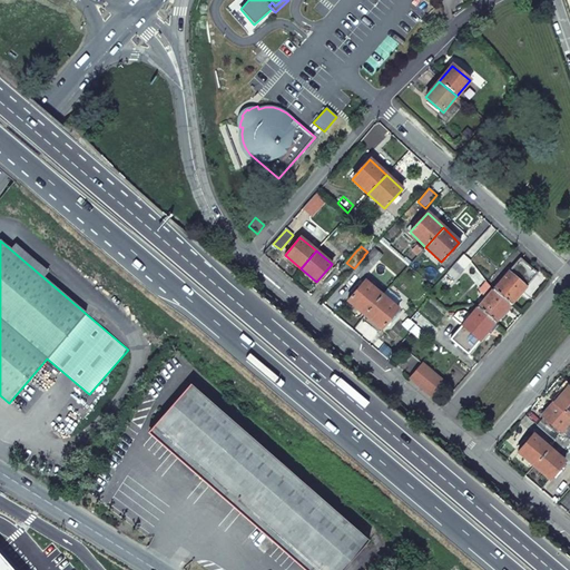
[(520,258),(508,273),(526,287),(537,274),(520,258)]
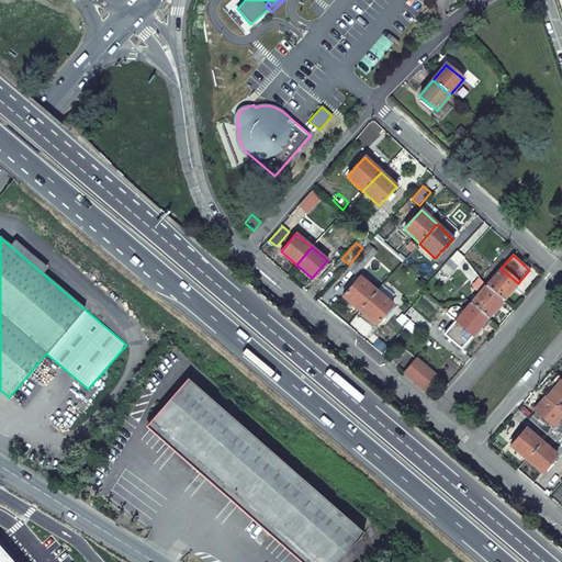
[(359,258),(350,268),(356,272),(364,262),(359,258)]
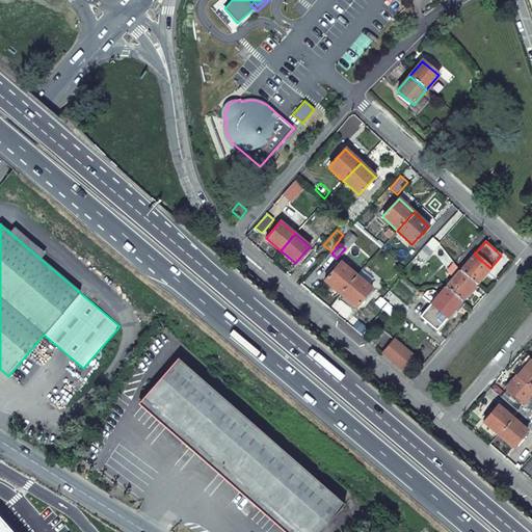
[(426,244),(418,255),(425,262),(433,251),(426,244)]
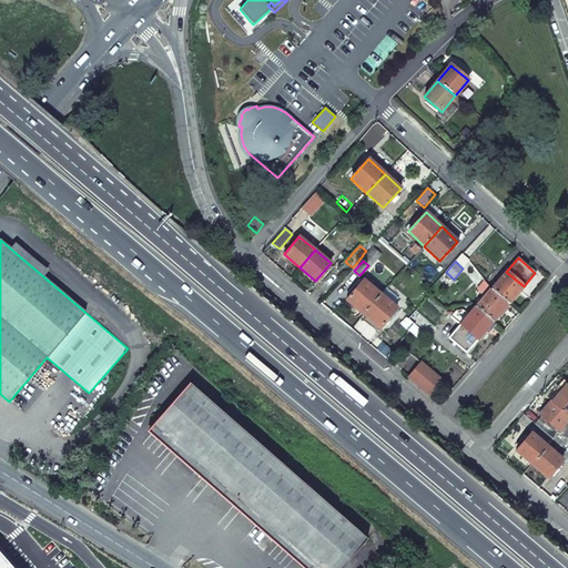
[(506,272),(492,290),(508,304),(524,286),(506,272)]
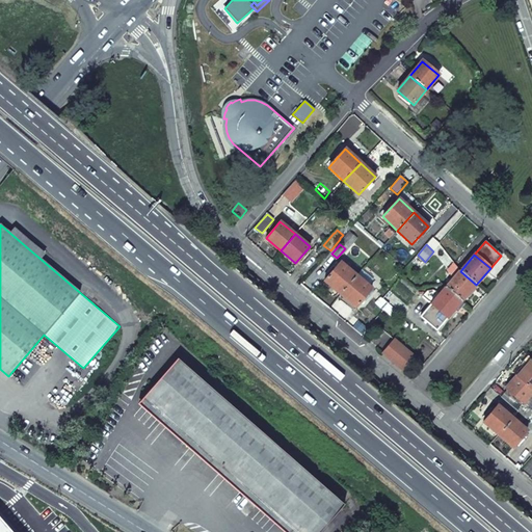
[(340,262),(324,281),(340,294),(356,275),(340,262)]
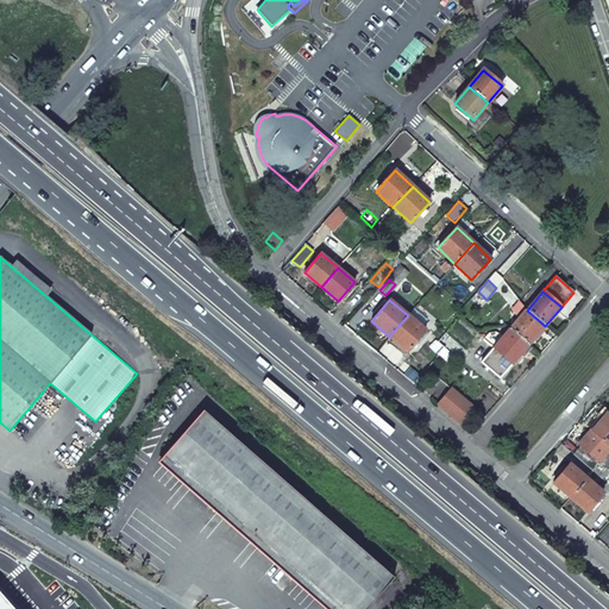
[(527,311),(509,330),(528,345),(545,326),(527,311)]
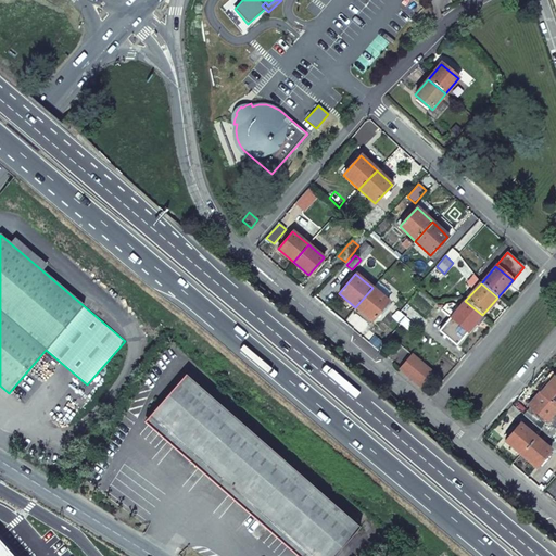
[(373,288),(355,307),(373,321),(389,301),(373,288)]
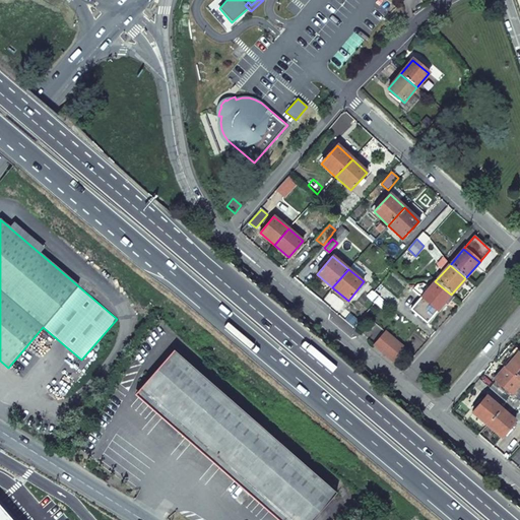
[(430,287),(421,298),(437,311),(451,295),(435,281),(430,287)]
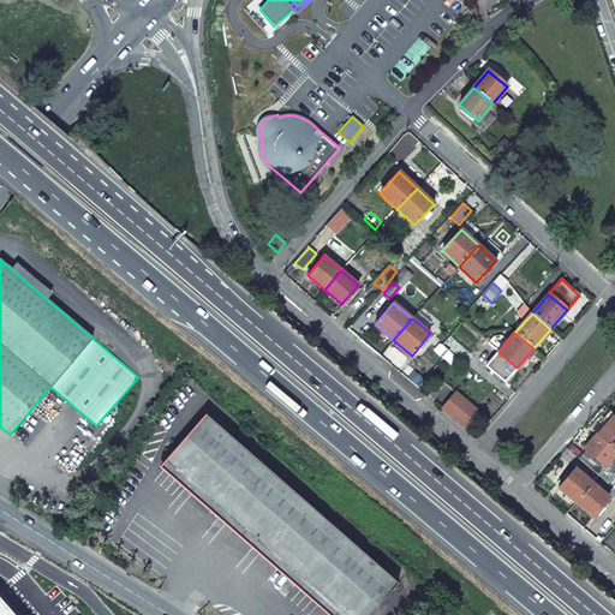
[(493,336),(488,342),(499,352),(508,340),(501,336),(493,336)]
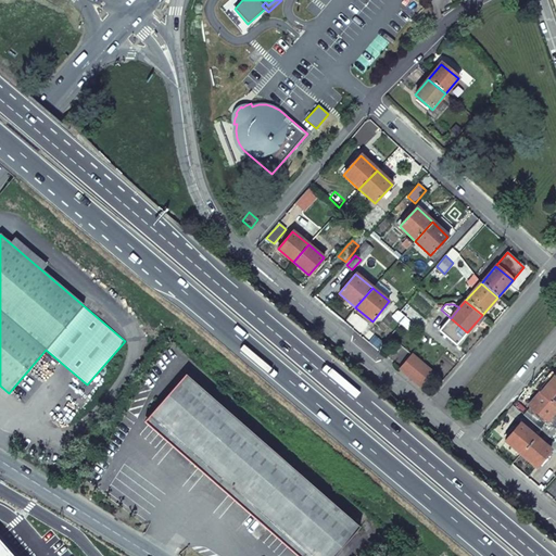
[(451,318),(439,330),(456,345),(467,332),(451,318)]
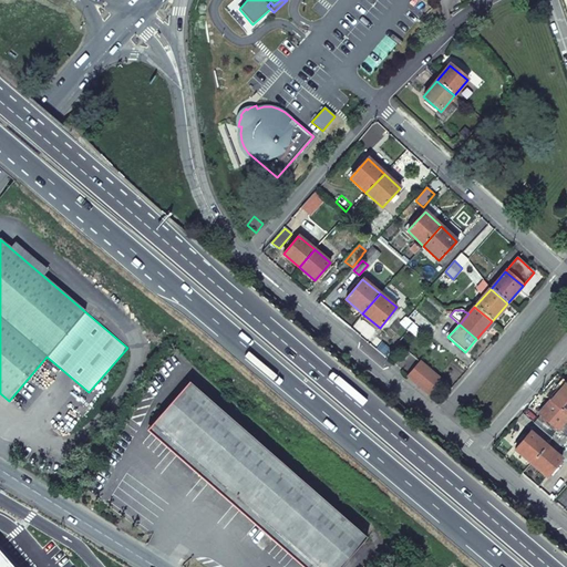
[(411,374),(432,392),(442,380),(421,362),(411,374)]
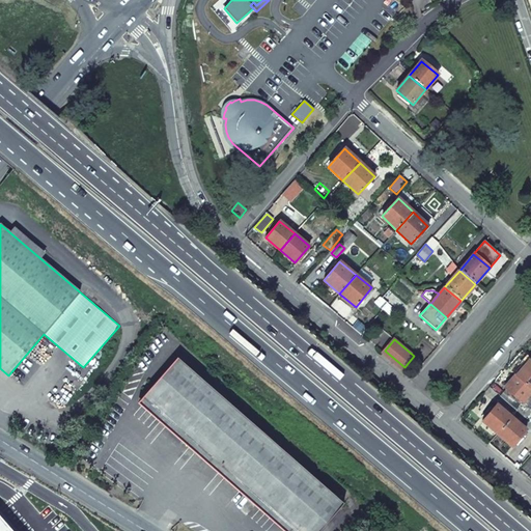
[(319,530),(344,503),(178,358),(144,398),(297,530),(319,530)]
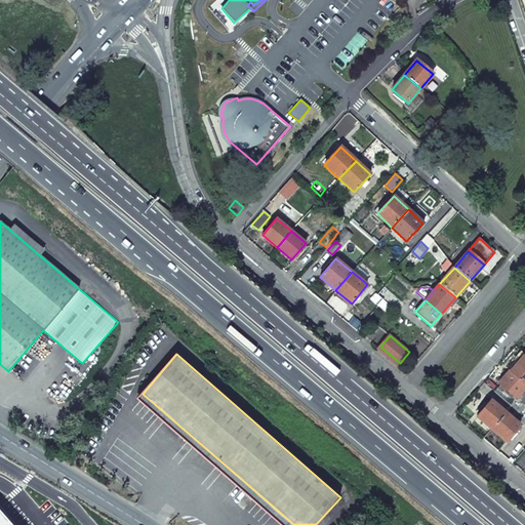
[(524,355),(510,371),(524,384),(524,356),(524,355)]
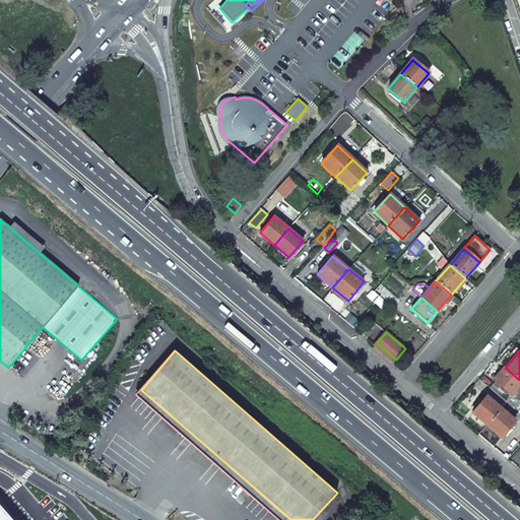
[(519,380),(505,368),(495,380),(495,381),(511,394),(519,382),(519,380)]
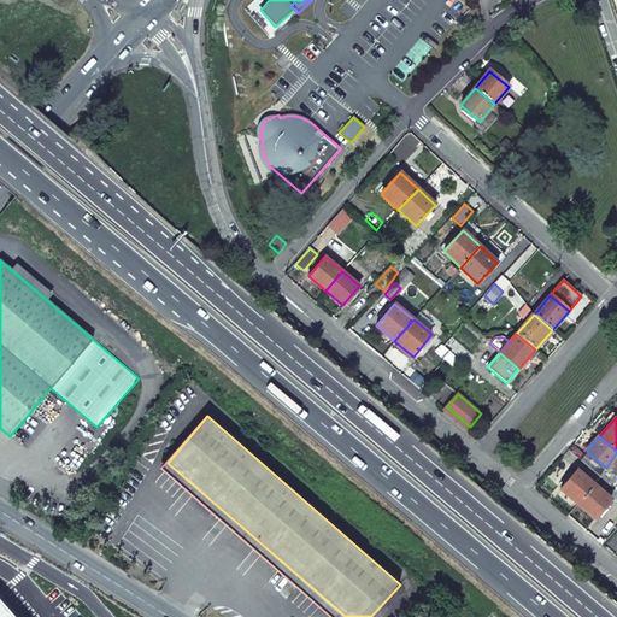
[(616,453),(606,468),(587,452),(581,459),(610,486),(616,477),(616,475),(616,476),(616,474),(616,453)]
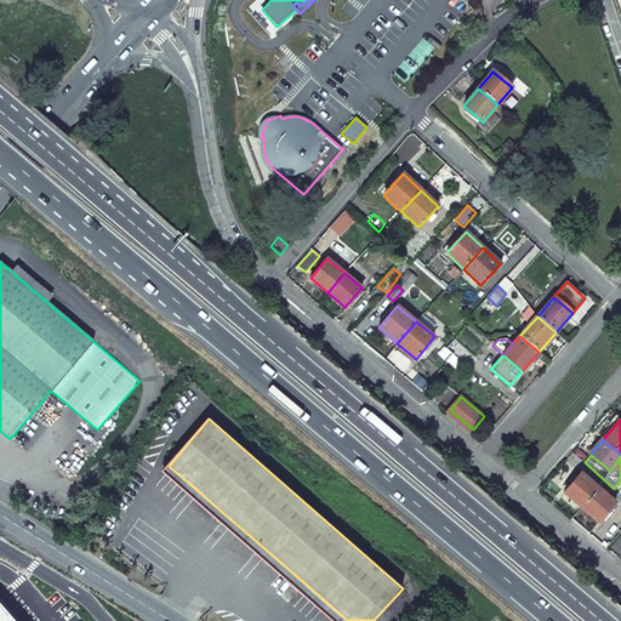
[(598,488),(581,473),(564,493),(581,507),(598,488)]
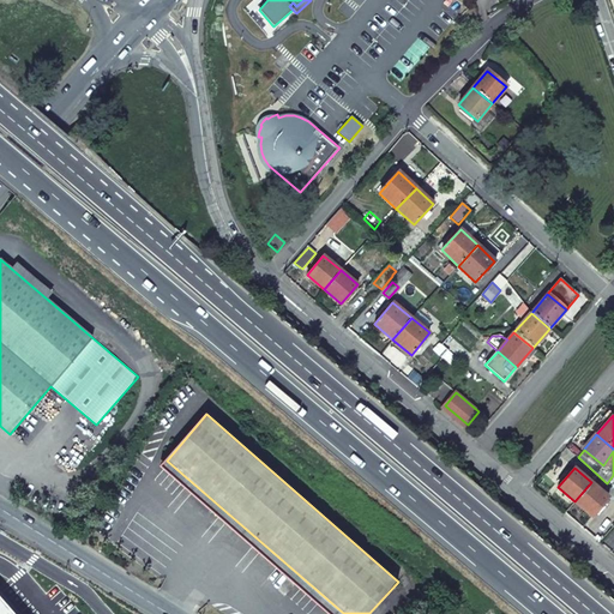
[(608,497),(591,482),(575,501),(593,516),(608,497)]
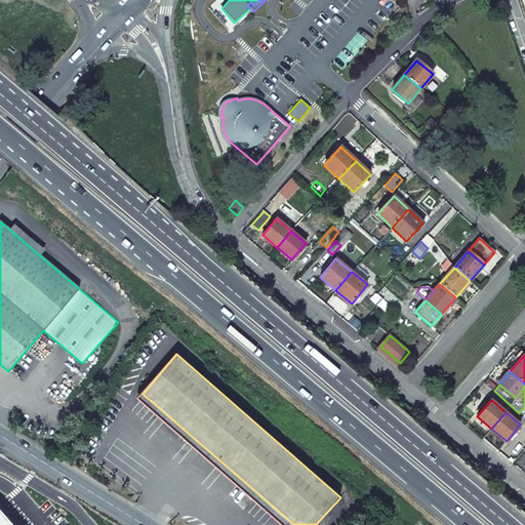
[(12,524),(0,510),(0,524),(12,524)]
